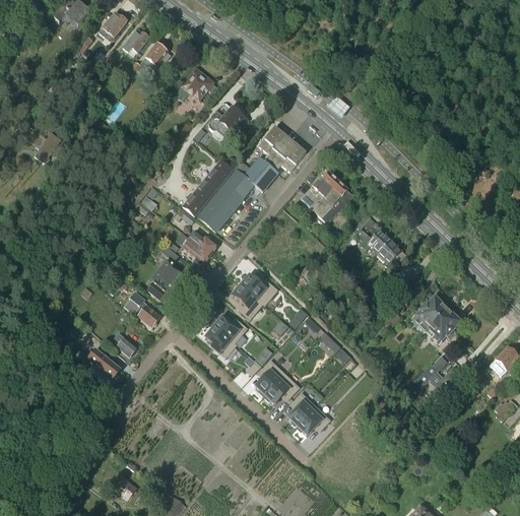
[(60,4),(61,5),(52,15),(59,21),(65,14),(77,24),(89,10),(78,0),(76,0),(74,3),(71,0),(63,0),(60,4)]
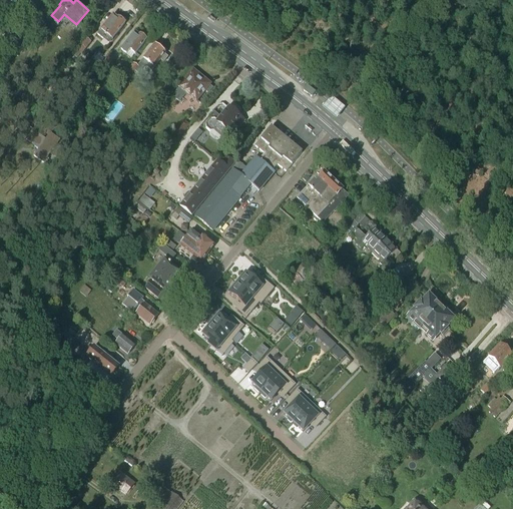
[(100,27),(97,31),(102,36),(106,31),(112,36),(125,20),(124,19),(124,17),(120,14),(119,15),(118,14),(117,15),(112,11),(100,26),(100,27)]
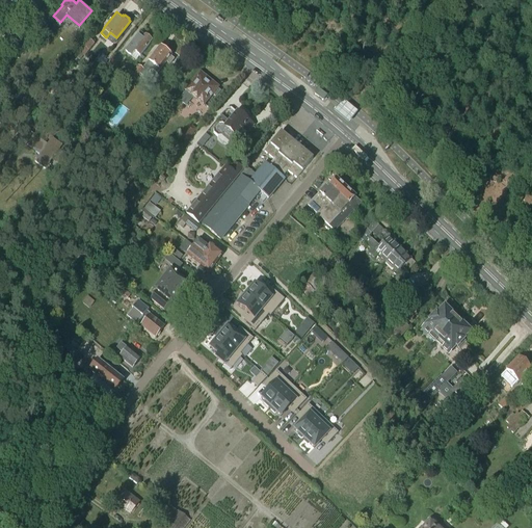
[(135,50),(140,53),(152,37),(151,35),(149,33),(145,33),(140,28),(124,49),(131,54),(135,50)]
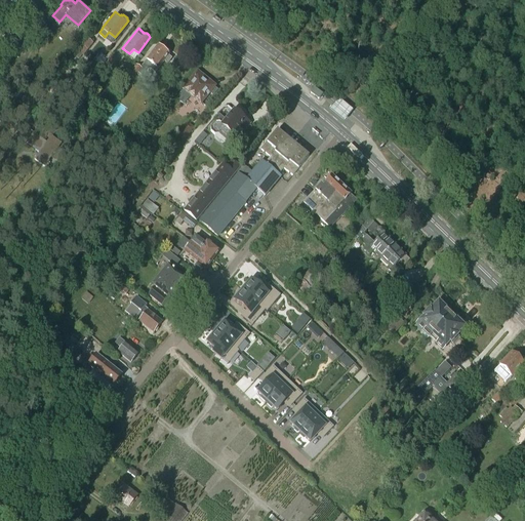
[(83,51),(92,40),(88,36),(78,47),(83,51)]
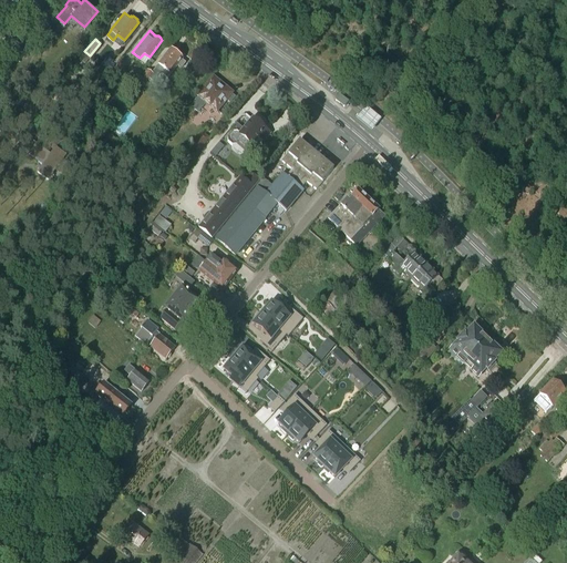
[(152,70),(147,67),(138,78),(145,83),(150,77),(155,80),(162,71),(166,75),(169,72),(171,72),(177,63),(181,65),(185,60),(182,57),(183,55),(169,45),(154,65),(155,65),(152,70)]
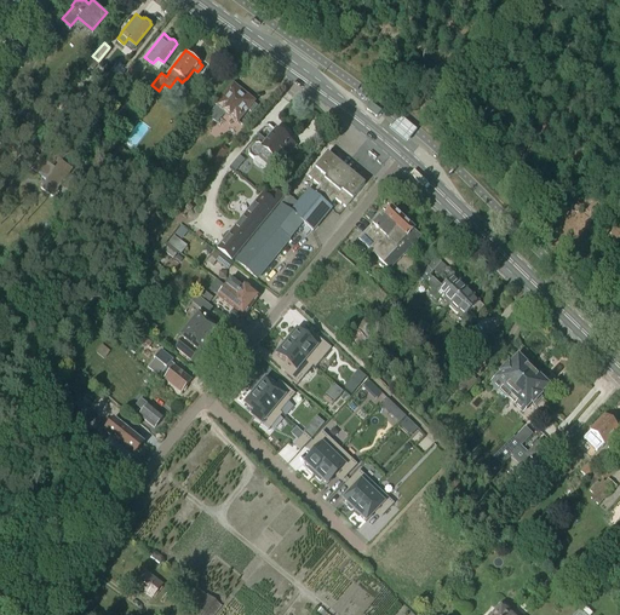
[(131,75),(137,67),(131,62),(119,78),(125,81),(131,74),(131,75)]
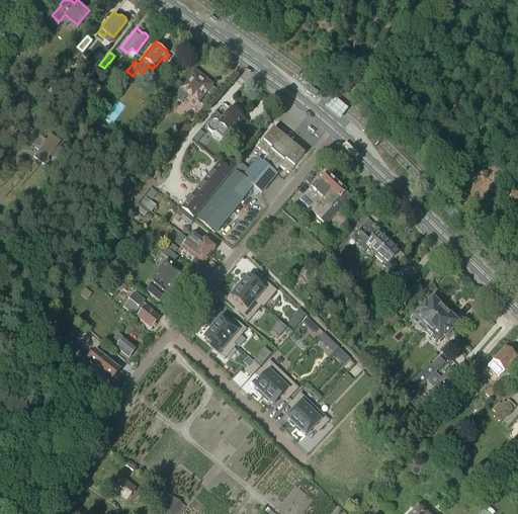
[(209,91),(214,86),(211,84),(213,82),(194,66),(178,85),(179,86),(177,89),(174,94),(181,99),(184,95),(187,92),(197,100),(207,90),(209,91)]
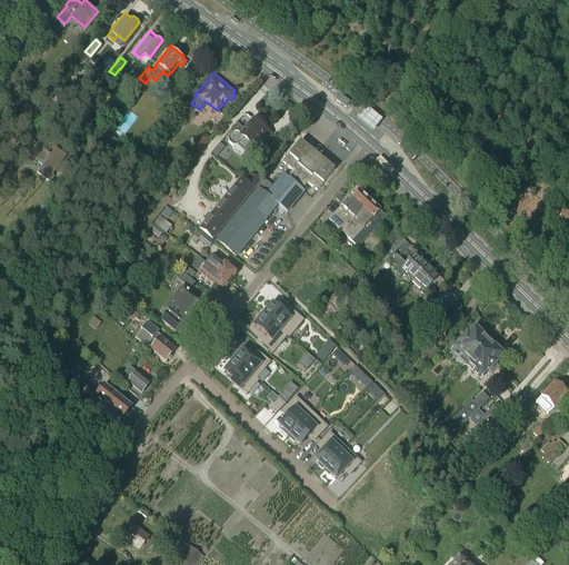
[(363,103),(355,114),(370,127),(379,117),(363,103)]
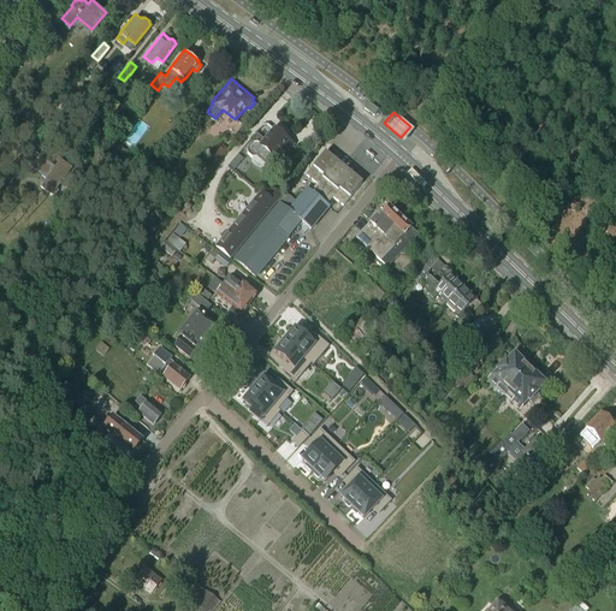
[(248,147),(248,150),(253,154),(256,154),(272,166),(279,158),(278,156),(286,146),(290,142),(285,138),(288,137),(286,136),(286,134),(282,130),(280,131),(274,126),(262,141),(260,140),(259,140),(258,140),(253,140),(248,147)]
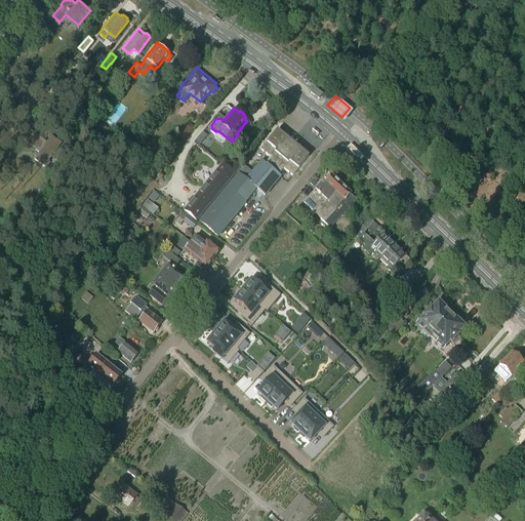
[(189,120),(178,132),(184,136),(194,125),(189,120)]
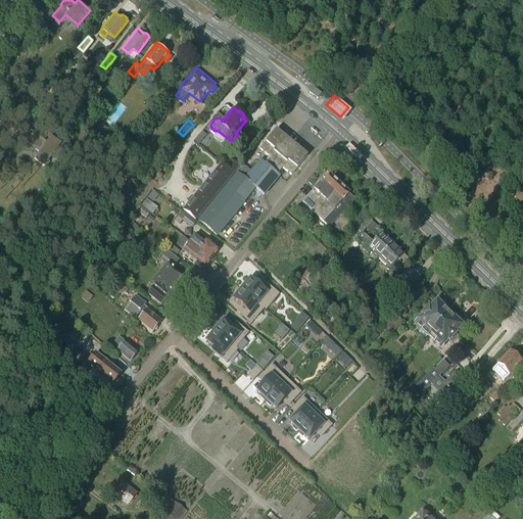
[(99,122),(95,127),(101,132),(105,127),(99,122)]
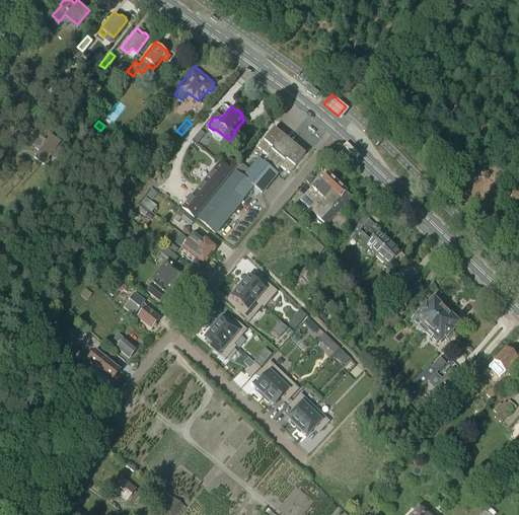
[(15,136),(21,135),(35,146),(43,136),(25,123),(21,128),(20,127),(14,128),(15,136)]
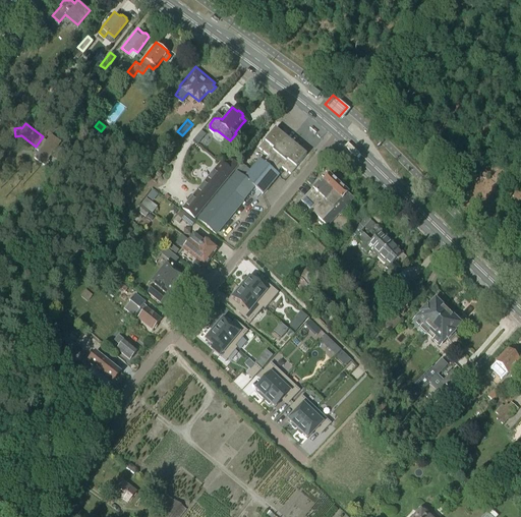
[(269,153),(284,133),(275,126),(259,146),(269,153)]
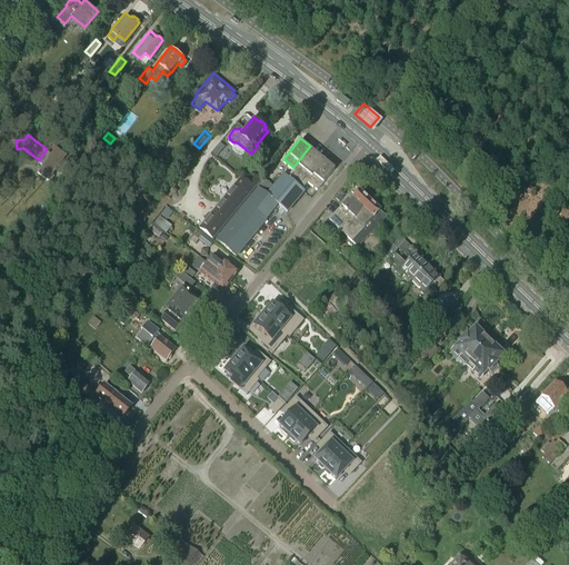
[(42,162),(37,169),(48,177),(67,152),(56,145),(50,151),(47,149),(39,160),(42,162)]
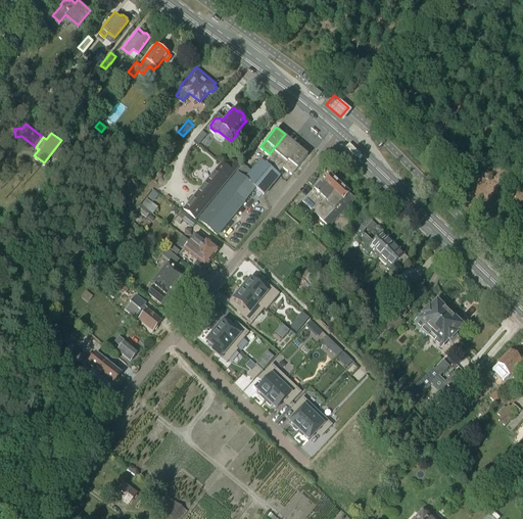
[(291,172),(307,152),(285,134),(270,153),(264,160),(260,157),(251,169),(242,160),(236,169),(237,170),(198,217),(217,232),(255,185),(264,192),(280,174),(277,172),(282,164),(291,172)]
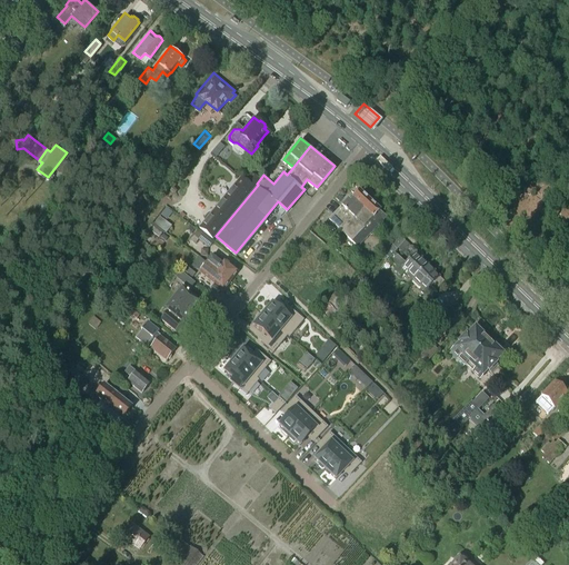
[(248,180),(248,181),(253,186),(260,178),(255,172),(248,180)]
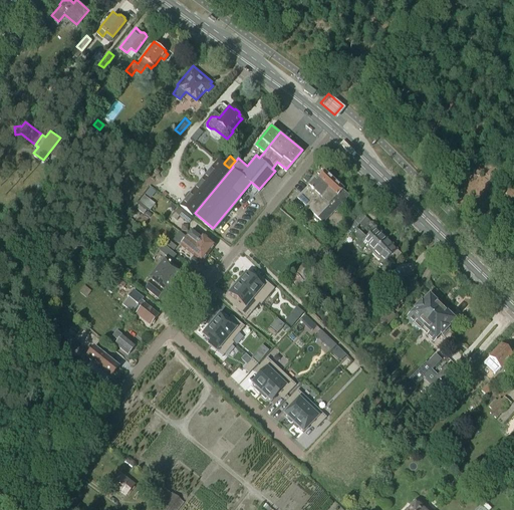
[(217,158),(203,175),(215,185),(229,168),(224,164),(224,163),(218,159),(217,158)]
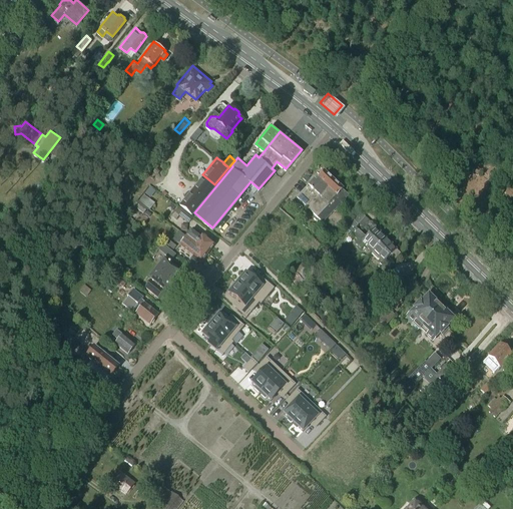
[(325,188),(334,178),(324,170),(316,179),(314,177),(297,195),(308,205),(324,187),(325,188)]
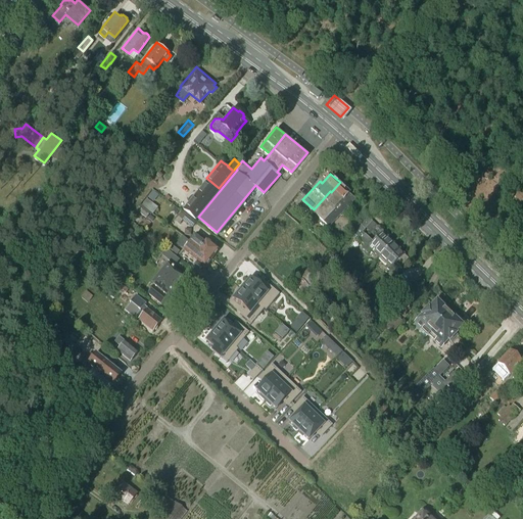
[(202,183),(195,191),(207,201),(219,188),(206,178),(202,183)]
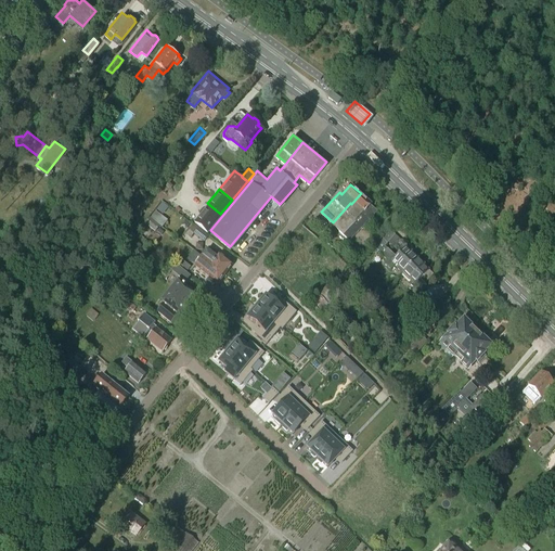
[(350,203),(333,222),(349,238),(376,209),(371,204),(363,196),(361,193),(351,204),(350,203)]
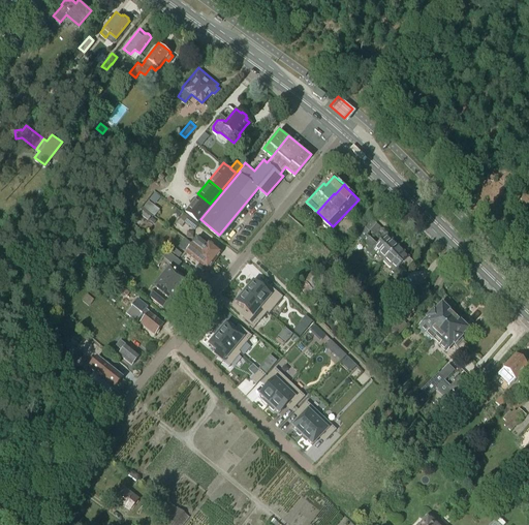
[(154,189),(149,195),(154,199),(159,193),(154,189)]
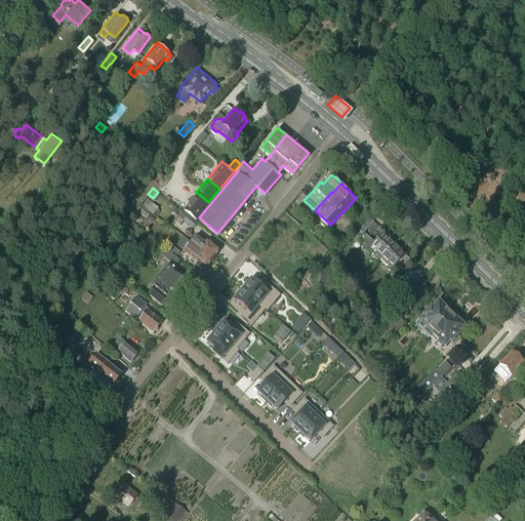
[(196,192),(184,207),(196,217),(208,202),(196,192)]
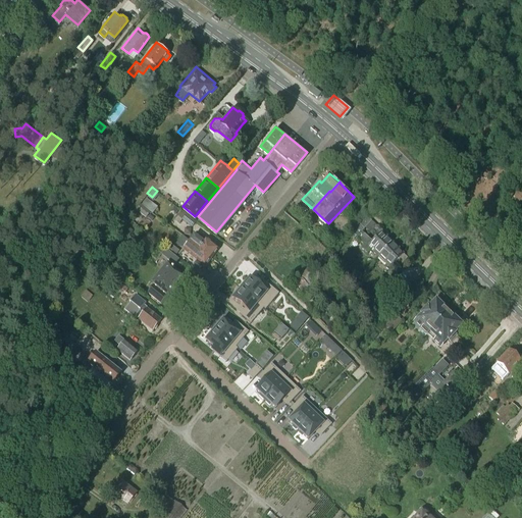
[(146,196),(141,203),(145,205),(150,209),(152,211),(157,205),(150,199),(146,196)]
